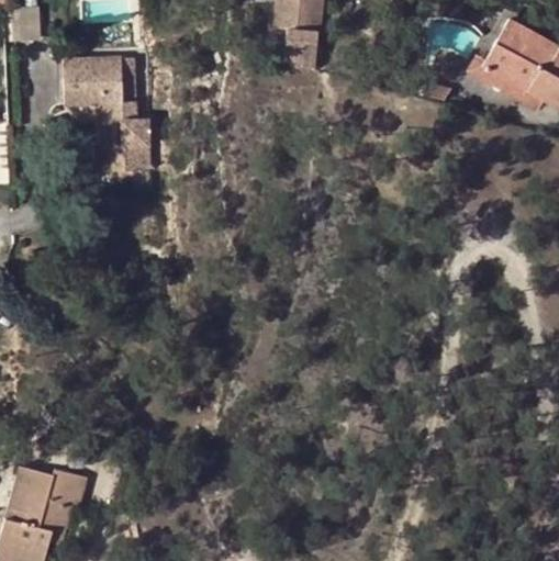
[(0,0),(0,9),(6,9),(9,9),(8,0),(0,0)]
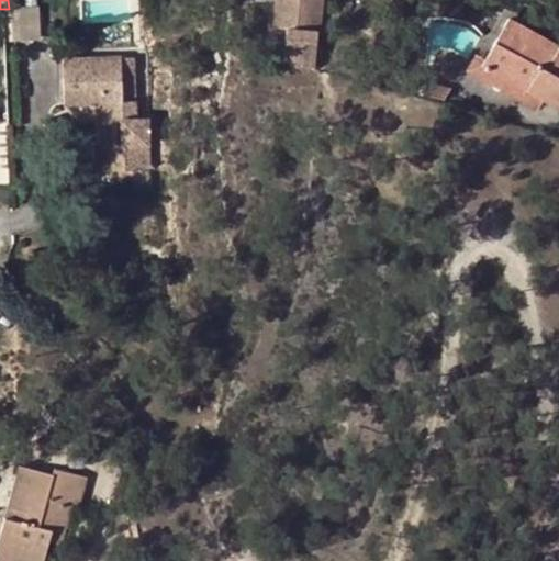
[(316,68),(315,52),(319,33),(322,33),(324,0),(276,0),(276,7),(274,29),(288,30),(286,49),(284,58),(316,68)]
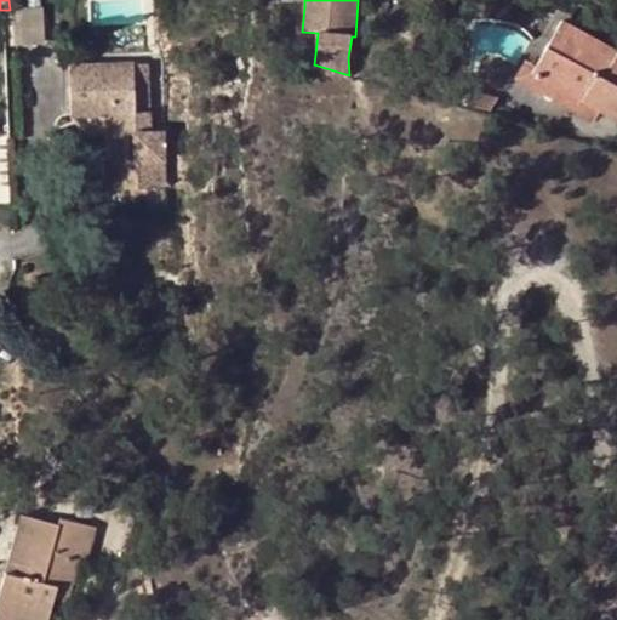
[(41,7),(22,9),(23,44),(44,43),(41,7)]
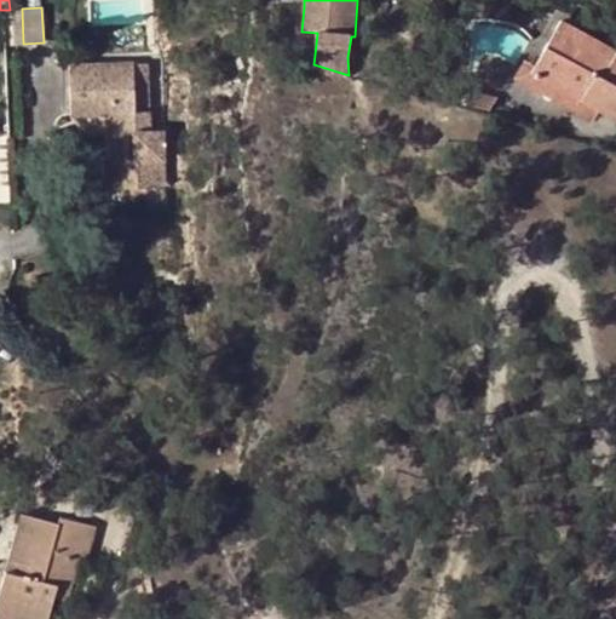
[(615,50),(563,19),(536,67),(533,73),(600,110),(615,120),(615,50)]
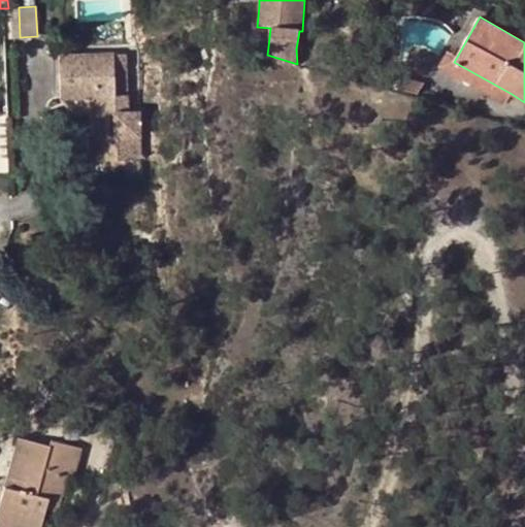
[(454,62),(457,57),(448,52),(439,67),(505,104),(512,94),(454,62)]
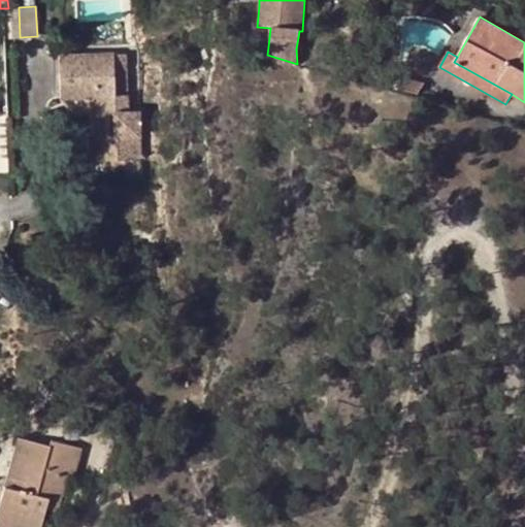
[(61,101),(93,100),(102,99),(103,120),(93,120),(94,136),(100,136),(101,161),(142,160),(141,110),(128,111),(127,63),(125,57),(121,55),(60,58),(61,101)]
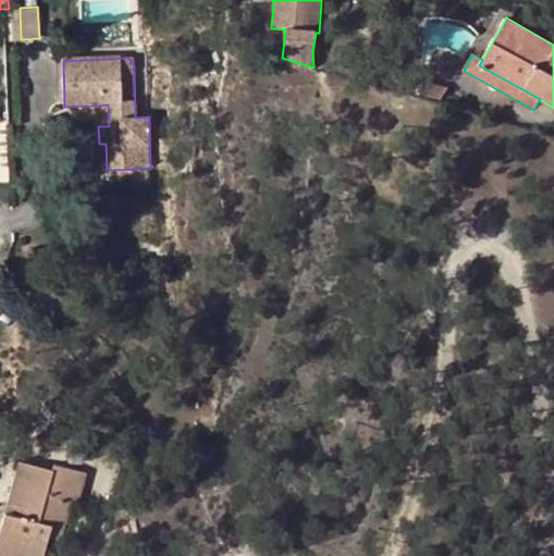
[(108,104),(98,106),(98,126),(109,126),(108,104)]
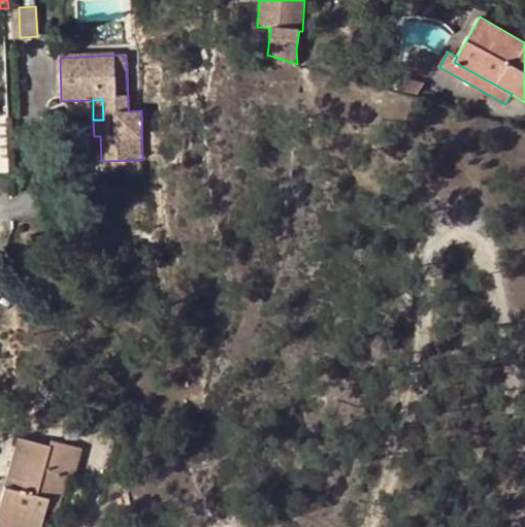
[(90,136),(91,162),(101,161),(100,136),(94,136),(90,136)]
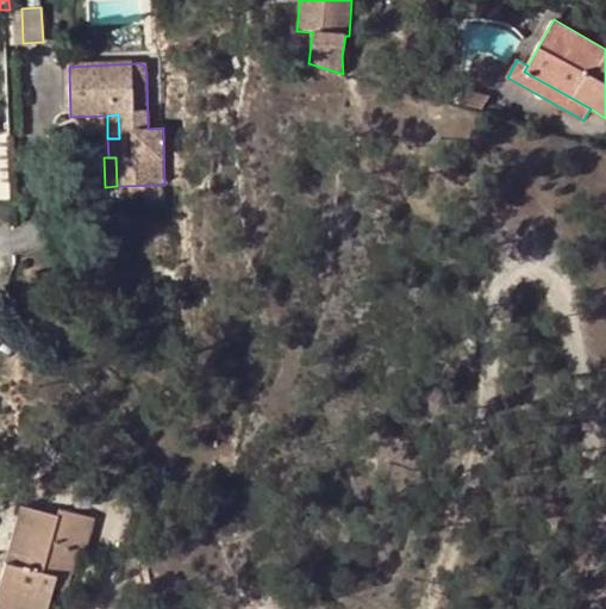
[(23,504),(7,560),(23,565),(33,521),(55,527),(58,513),(23,504)]
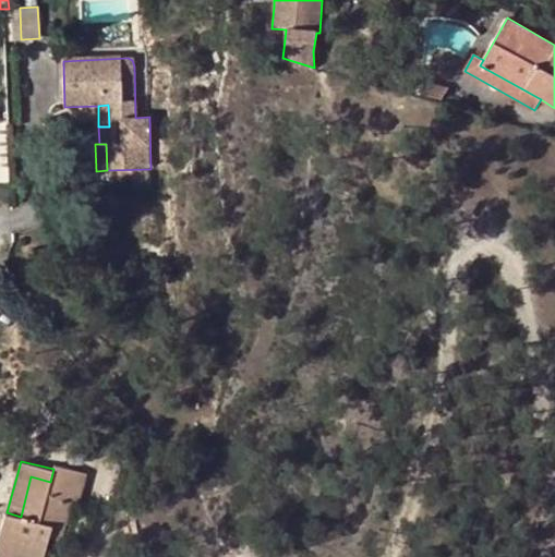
[(21,517),(7,512),(0,537),(0,556),(3,556),(44,556),(50,536),(43,534),(45,525),(57,531),(64,499),(77,504),(86,472),(55,464),(53,469),(50,482),(31,476),(21,517)]
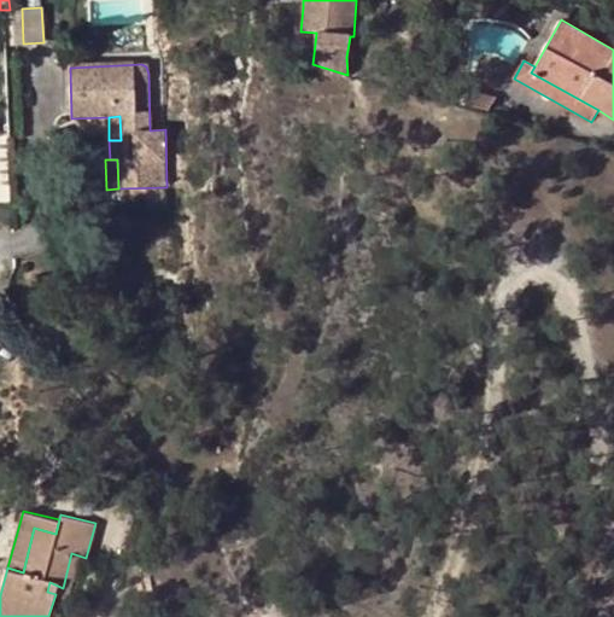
[(103,563),(86,558),(71,553),(63,588),(50,582),(47,592),(56,594),(92,604),(103,563)]
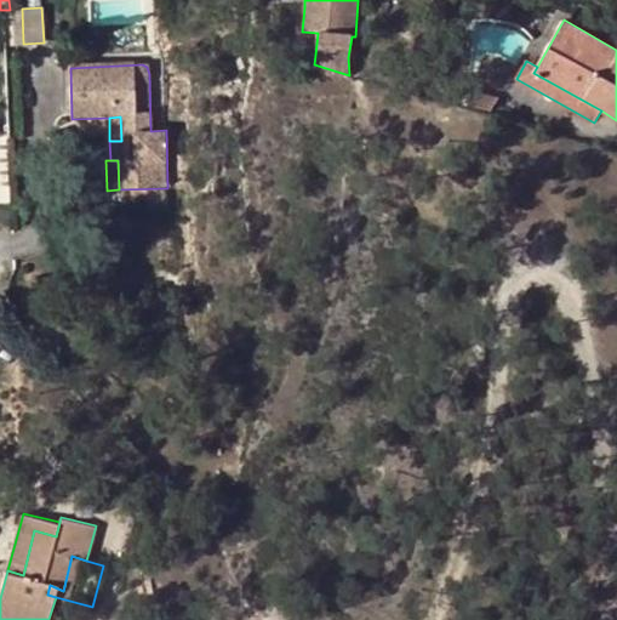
All buildings are outlined.
